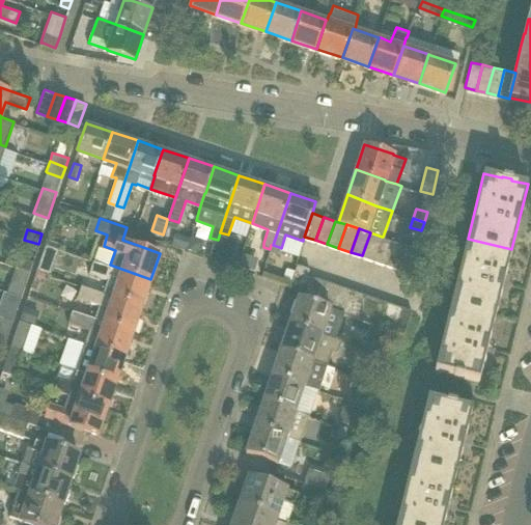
[(175,231),(171,243),(186,247),(189,236),(175,231)]
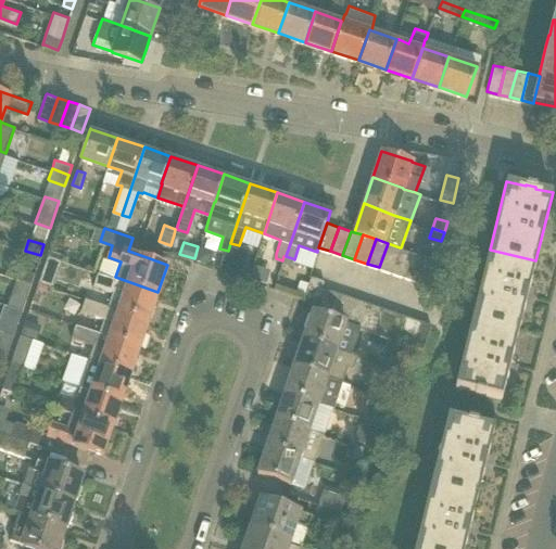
[(388,243),(379,267),(392,271),(400,247),(388,243)]
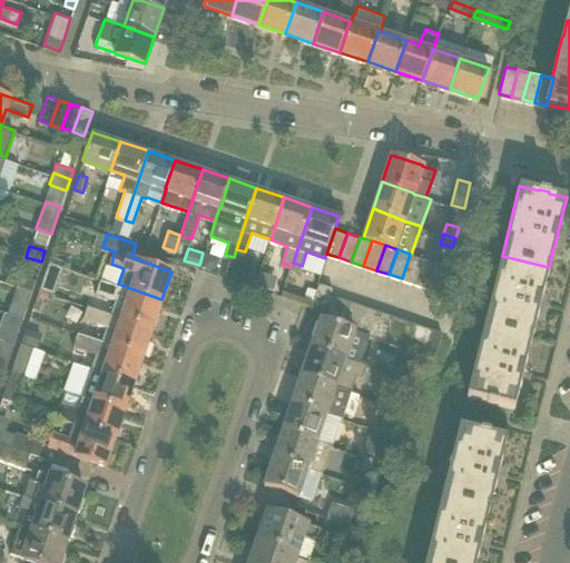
[(214,270),(218,257),(205,253),(200,265),(214,270)]
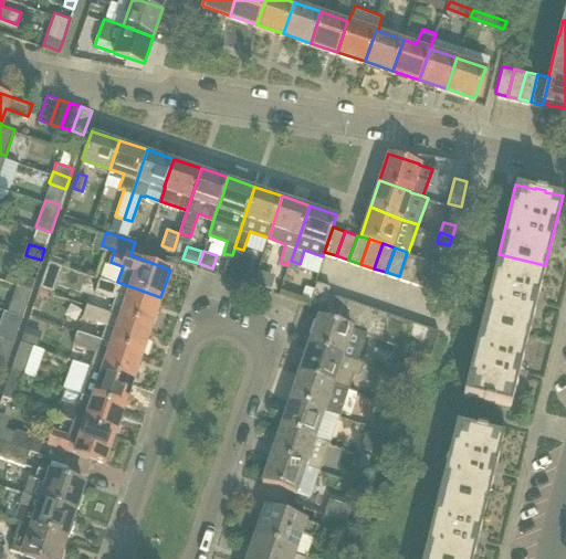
[(52,252),(50,259),(63,263),(65,257),(52,252)]
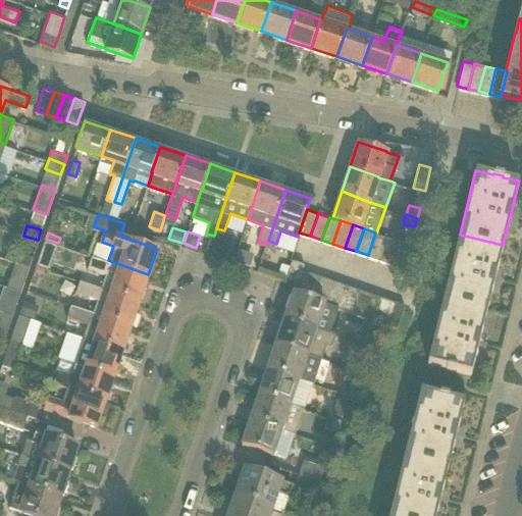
[(375,233),(368,255),(379,259),(387,236),(376,233),(375,233)]
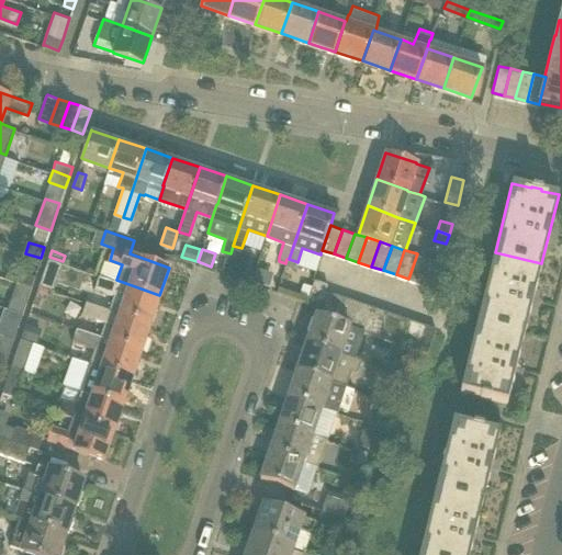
[(525,332),(530,309),(541,263),(495,252),(478,320),(525,332)]
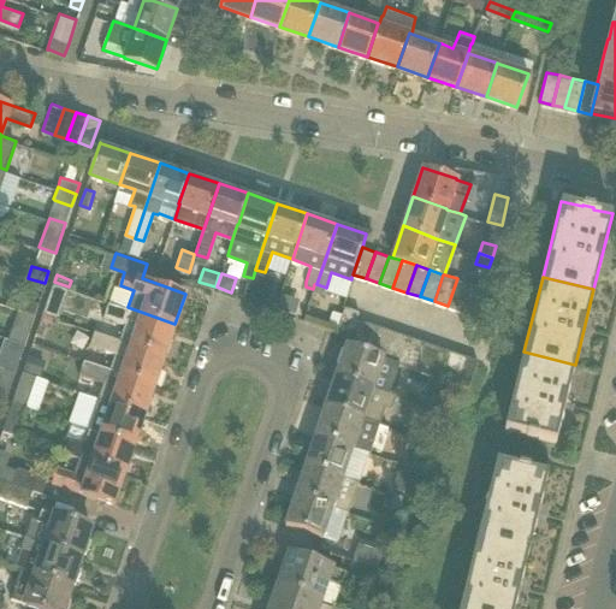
[(457,278),(448,306),(461,311),(471,283),(457,278)]
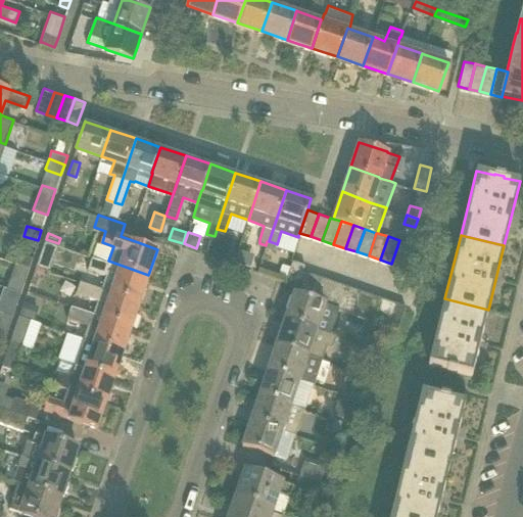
[(46,239),(41,252),(53,257),(58,243),(46,239)]
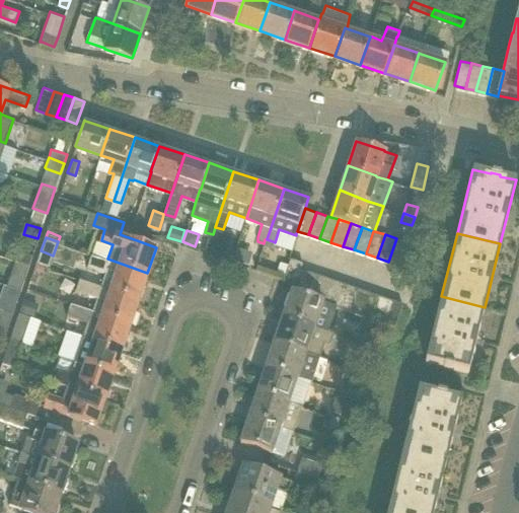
[(400,266),(408,242),(396,238),(388,262),(400,266)]
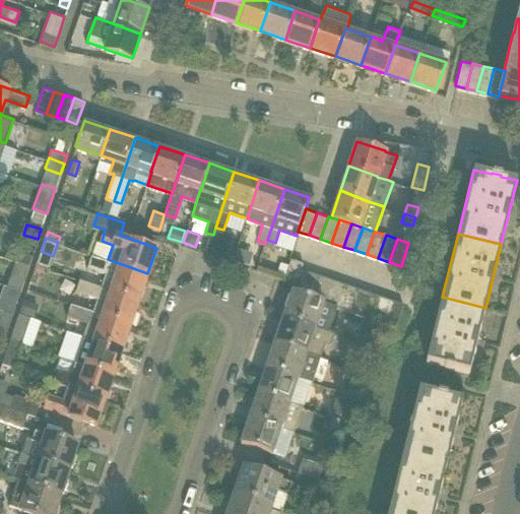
[(20,250),(16,259),(29,264),(34,255),(20,250)]
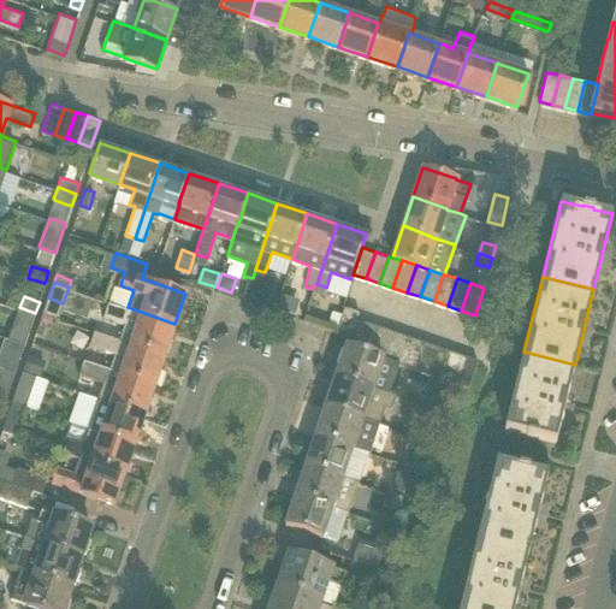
[(165,354),(175,324),(108,301),(104,314),(125,321),(120,337),(120,338),(165,354)]
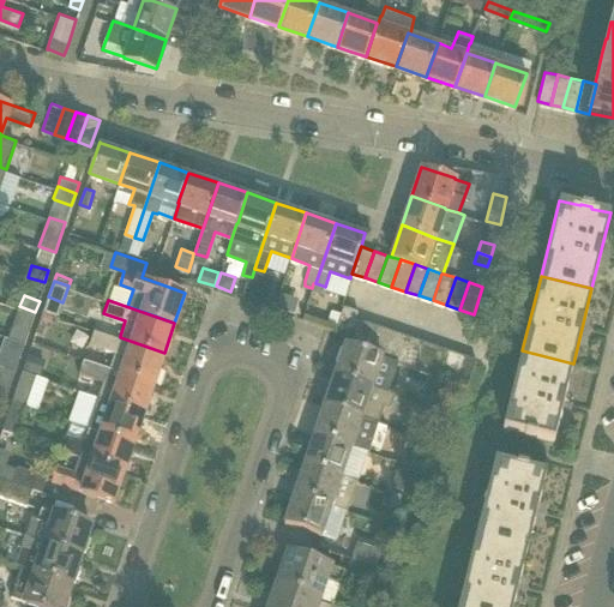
[(359,308),(343,304),(335,328),(348,332),(349,332),(355,316),(356,316),(359,308)]
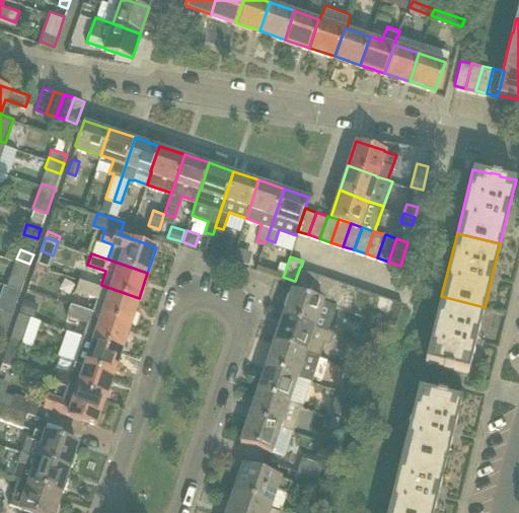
[(303,293),(312,271),(301,267),(300,267),(295,281),(294,281),(292,289),(303,293)]
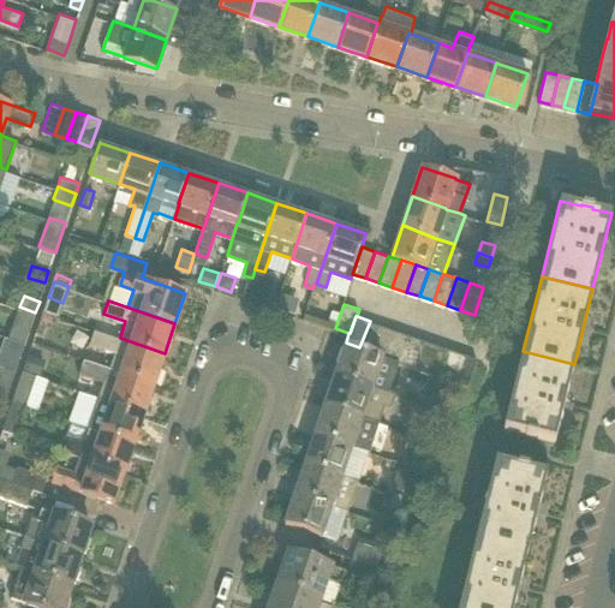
[(374,352),(383,326),(370,321),(359,347),(374,352)]
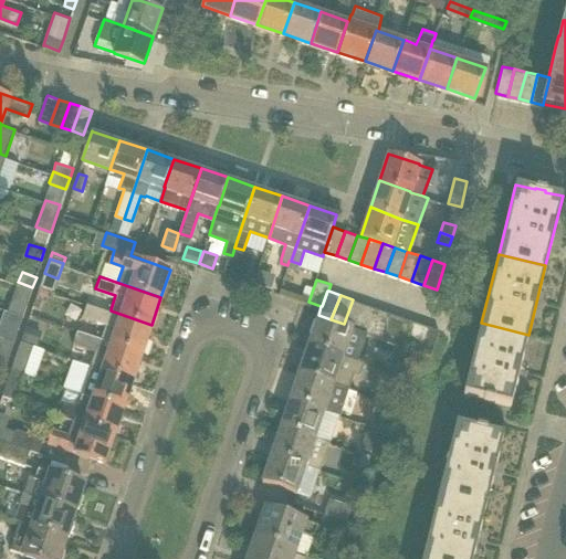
[(12,298),(9,308),(12,309),(23,314),(27,303),(12,298)]
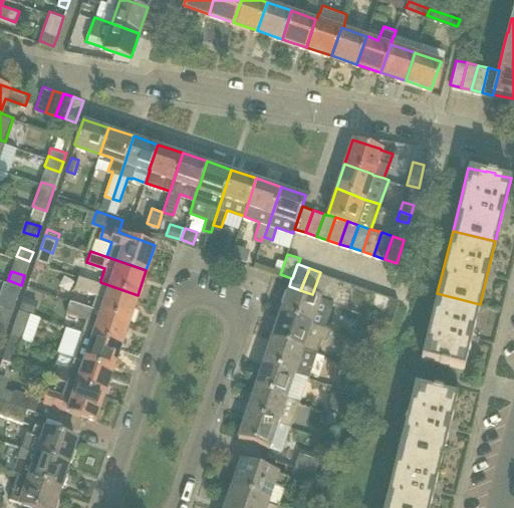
[(331,276),(320,272),(312,294),(323,298),(331,276)]
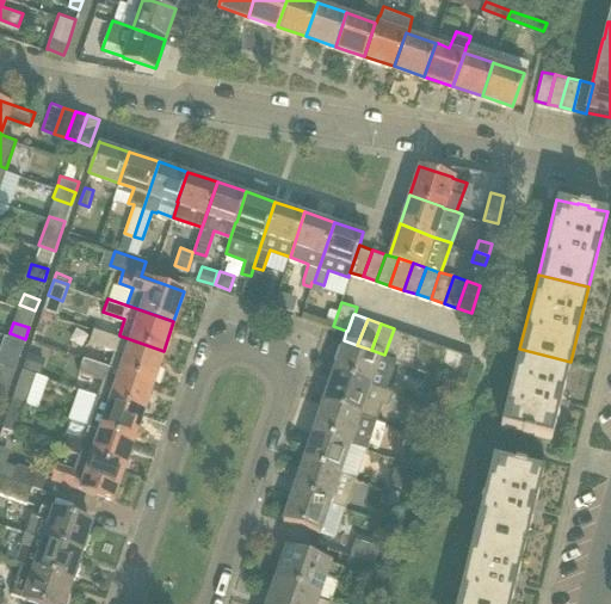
[(109,365),(153,381),(164,351),(119,336),(119,334),(94,326),(88,340),(115,349),(110,364),(109,365)]
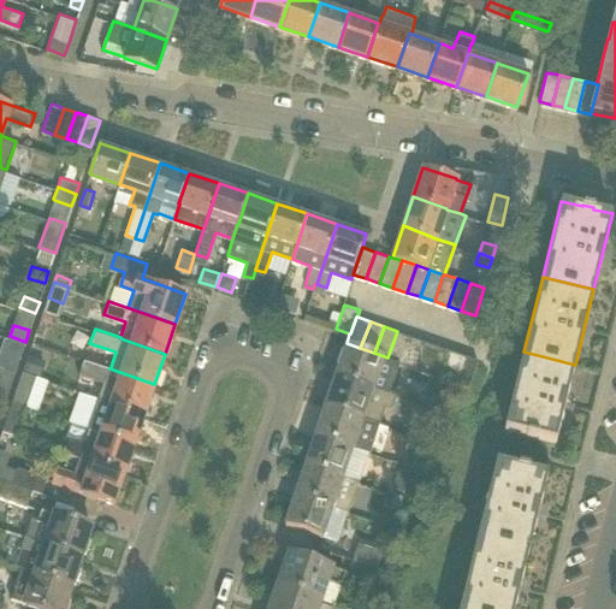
[(388,358),(398,362),(401,362),(412,336),(397,331),(388,358)]
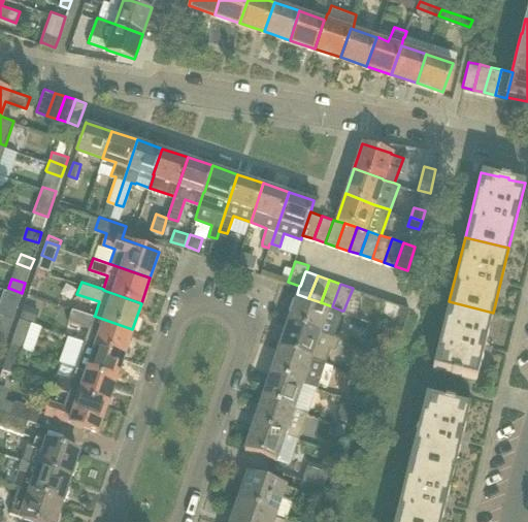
[(343,311),(355,315),(363,291),(353,288),(343,311)]
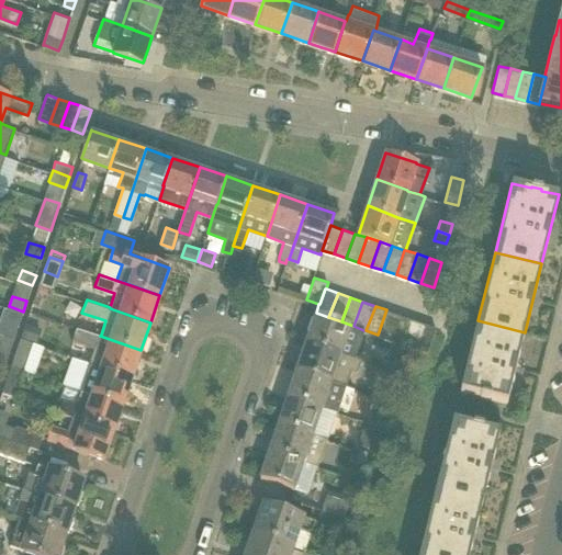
[(12,307),(3,335),(13,338),(23,312),(12,307)]
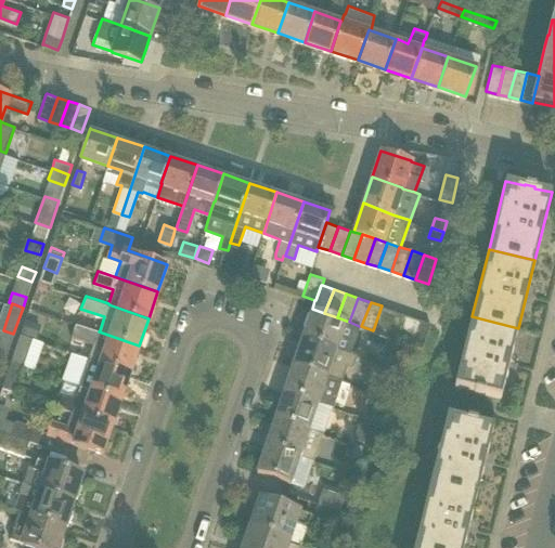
[(382,305),(373,330),(386,335),(395,310),(382,305)]
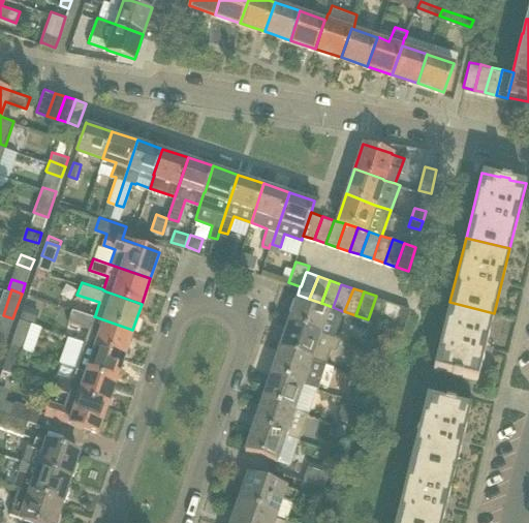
[(335,337),(335,335),(342,311),(333,307),(321,303),(309,299),(298,295),(288,320),(335,337)]
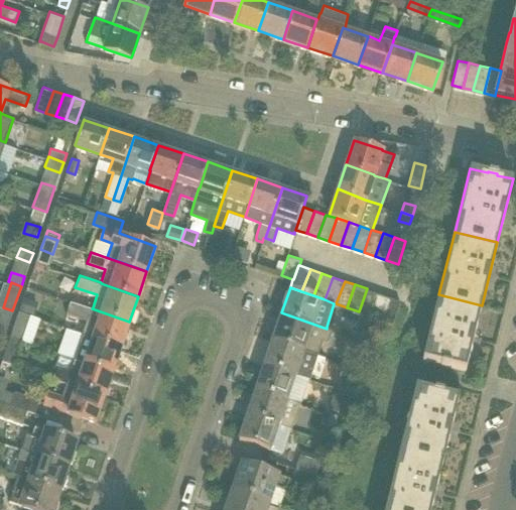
[(359,311),(369,314),(377,292),(367,288),(359,311)]
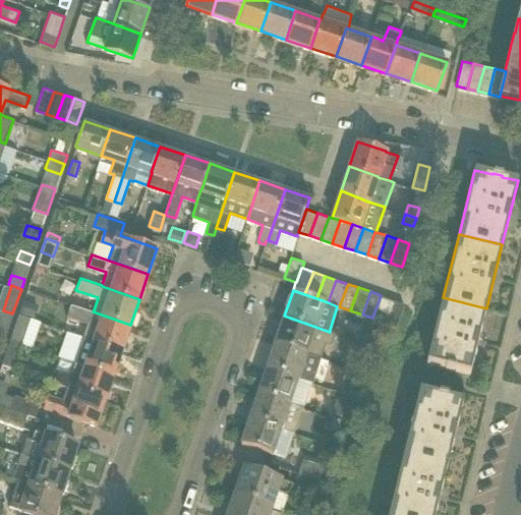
[(381,295),(372,318),(385,322),(393,299),(381,295)]
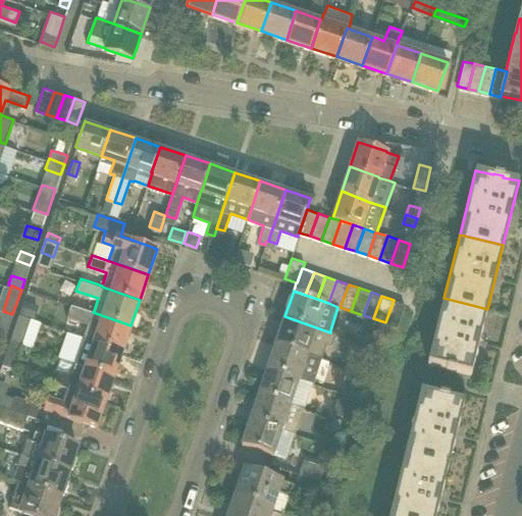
[(24,298),(19,312),(32,316),(36,317),(40,304),(24,298)]
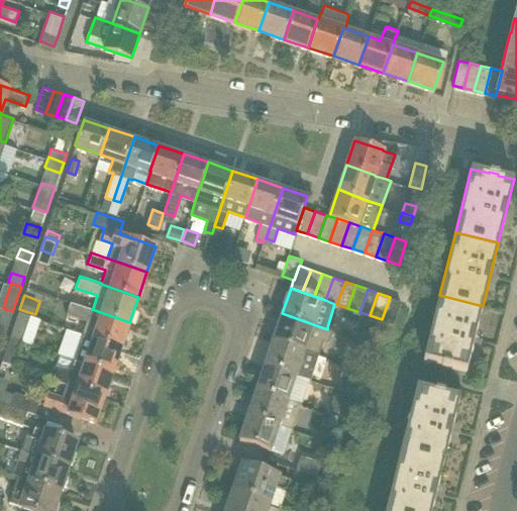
[(467,370),(472,348),(483,306),(439,295),(423,359),(441,364),(441,365),(450,367),(450,366),(467,370)]
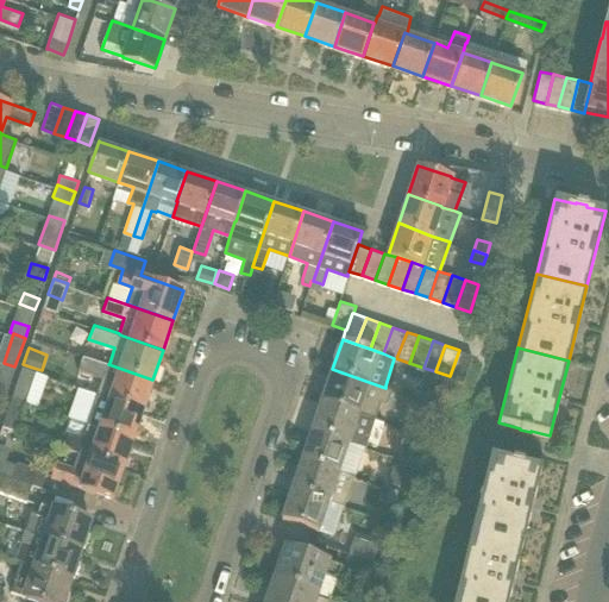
[(459,350),(450,376),(463,381),(472,355),(459,350)]
